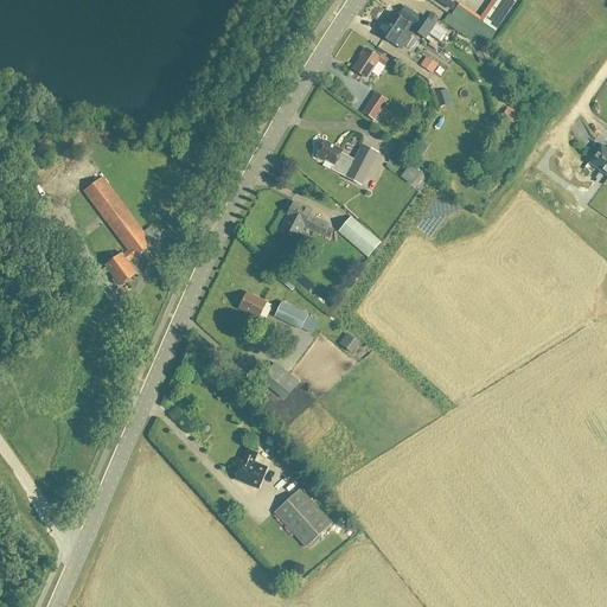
[(499,0),(487,24),(502,32),(510,17),(516,20),(524,5),(513,0),(499,0)]
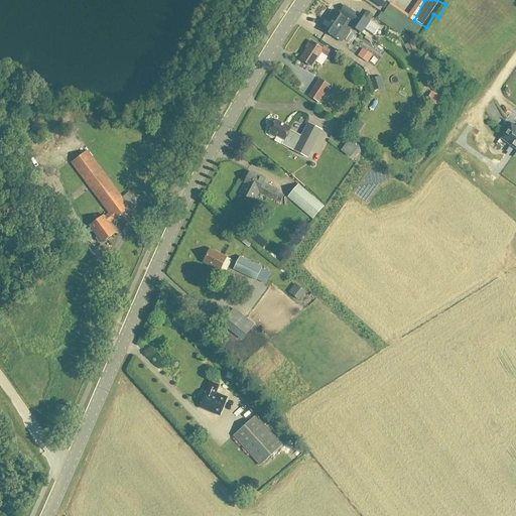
[(321,28),(343,41),(352,26),(362,32),(370,20),(358,12),(357,13),(345,5),(339,14),(333,10),(321,28)]
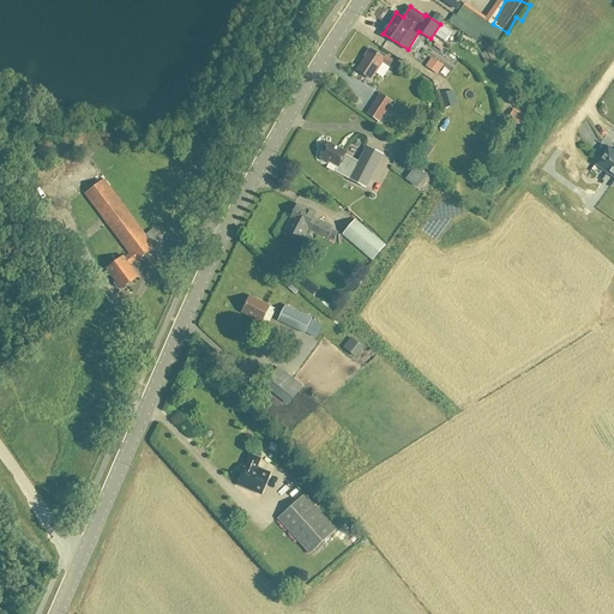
[(519,42),(516,47),(528,53),(531,49),(519,42)]
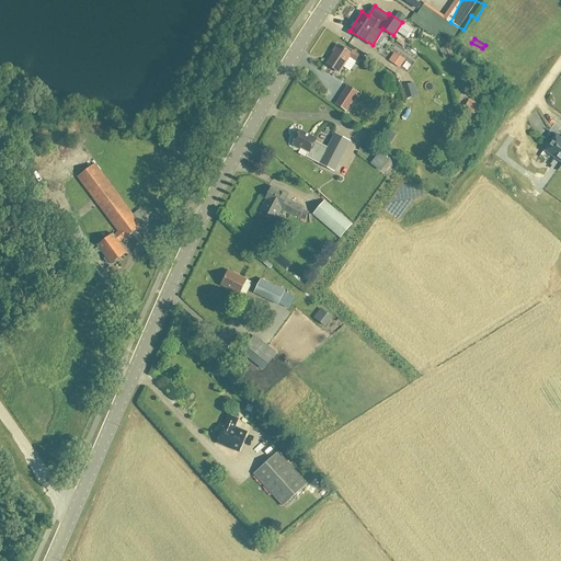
[(332,52),(333,52),(325,64),(340,72),(350,56),(356,60),(359,54),(353,50),(351,54),(338,45),(338,46),(336,46),(332,52)]
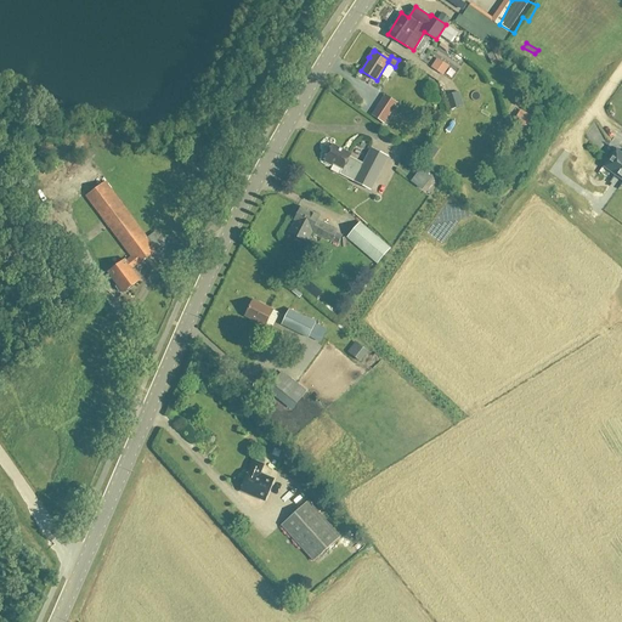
[(458,92),(447,96),(451,109),(463,106),(458,92)]
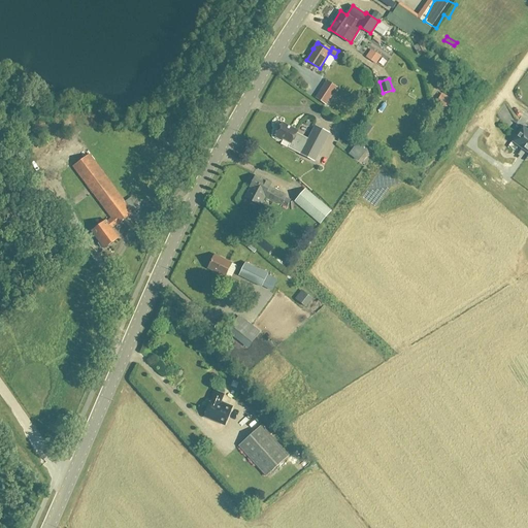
[(338,87),(329,80),(318,98),(327,104),(338,87)]
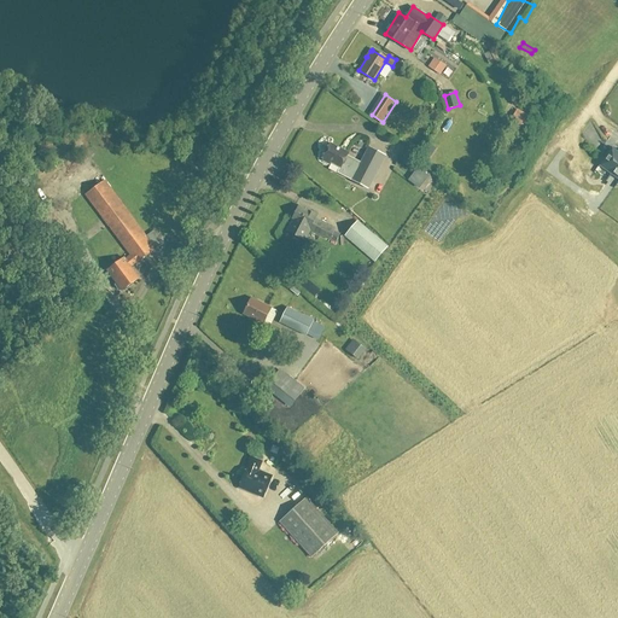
[(336,172),(365,187),(377,163),(365,157),(361,164),(345,156),(347,152),(328,143),(321,157),(324,158),(322,159),(328,163),(330,161),(339,167),(336,172)]
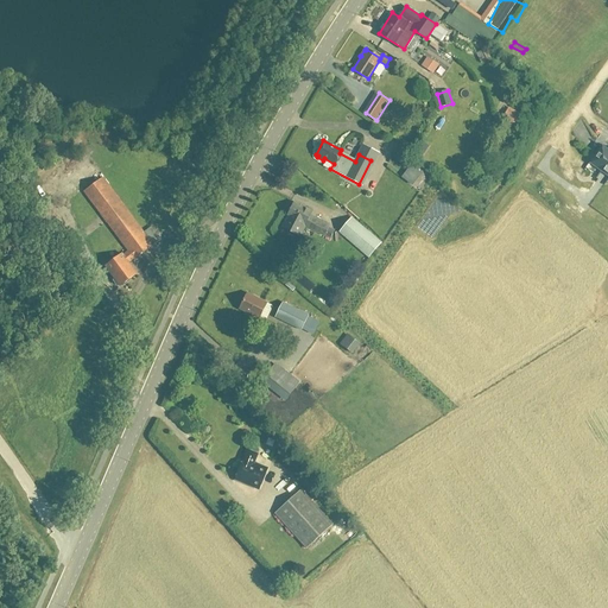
[(607,151),(602,147),(591,163),(602,170),(605,168),(607,169),(607,151)]
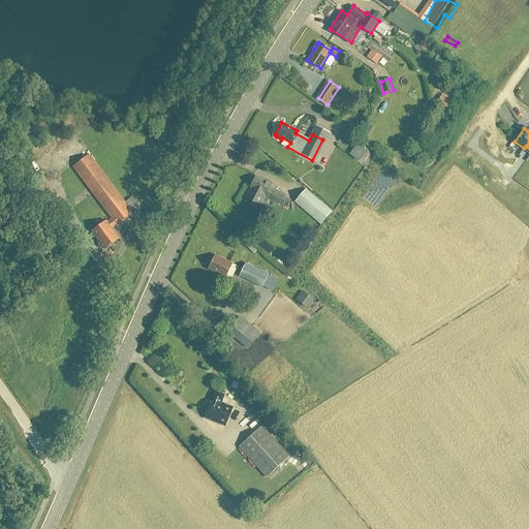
[(488,135),(478,149),(506,168),(517,156),(488,135)]
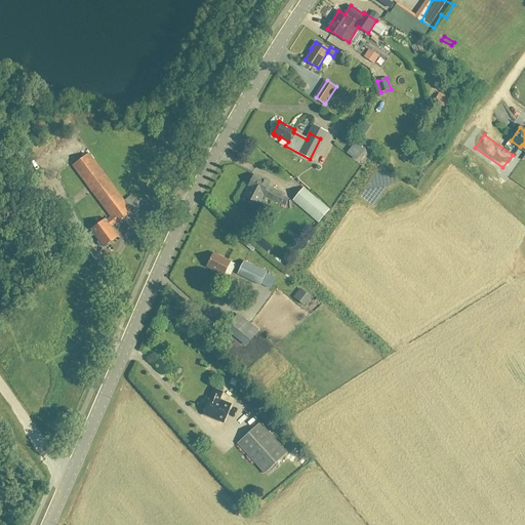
[(498,137),(496,142),(505,149),(508,145),(498,137)]
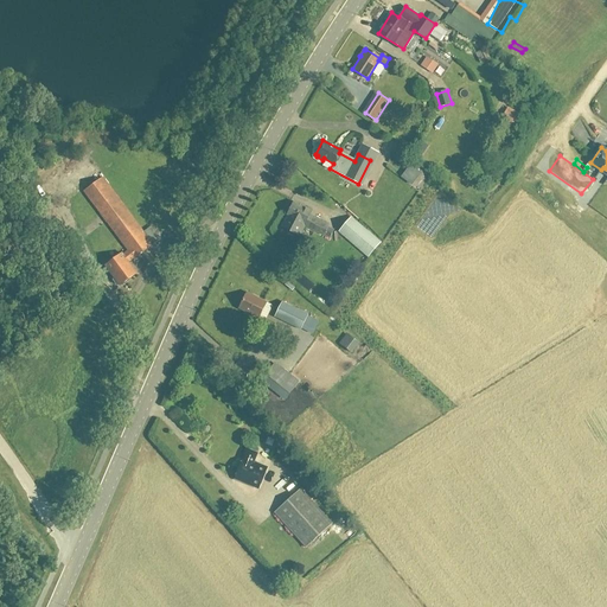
[(129,262),(153,244),(144,232),(103,177),(84,191),(128,251),(123,254),(122,253),(106,266),(114,279),(113,280),(116,285),(119,283),(120,286),(136,273),(129,262)]
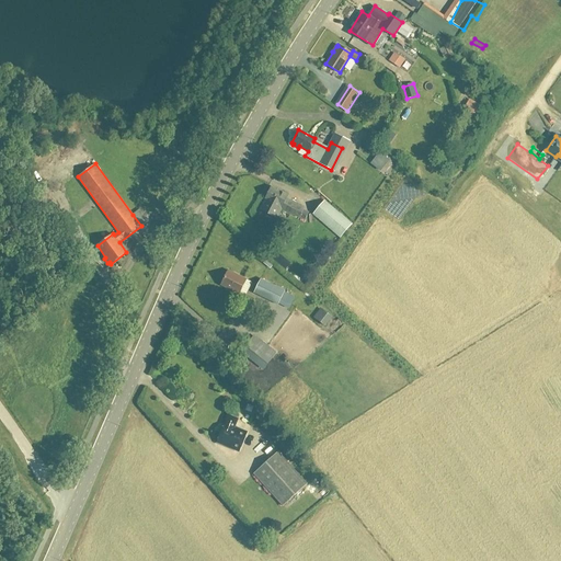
[(275,214),(278,207),(299,218),(305,207),(286,198),(288,194),(278,190),(278,191),(271,187),(265,198),(266,198),(263,207),(260,212),(273,218),(275,214)]
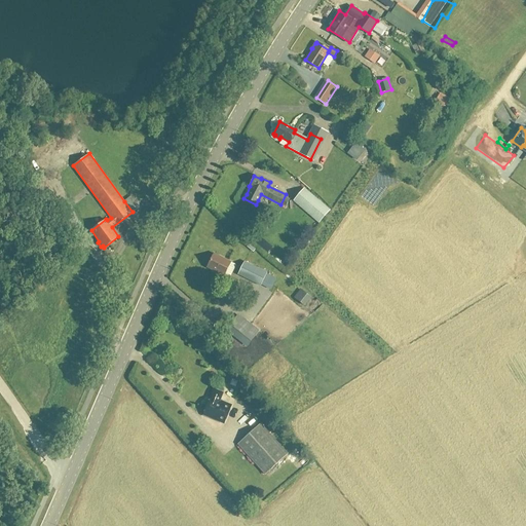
[(330,210),(311,193),(300,205),(320,222),(330,210)]
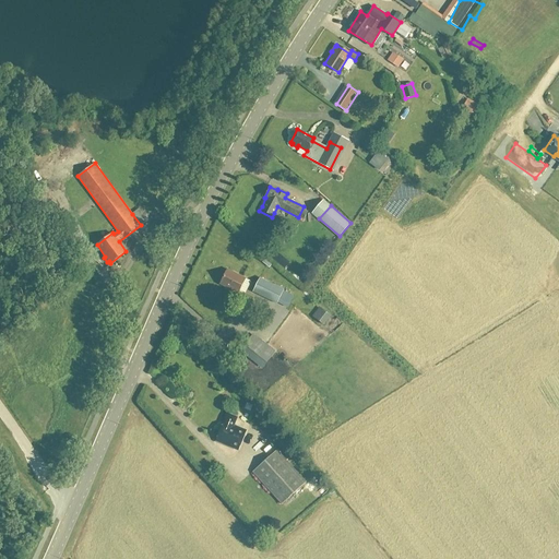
[(238,293),(246,278),(227,270),(221,284),(238,293)]
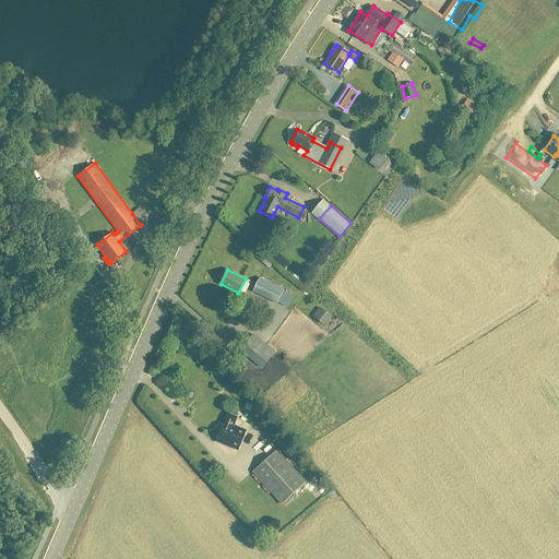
[(277,304),(284,289),(260,278),(253,292),(277,304)]
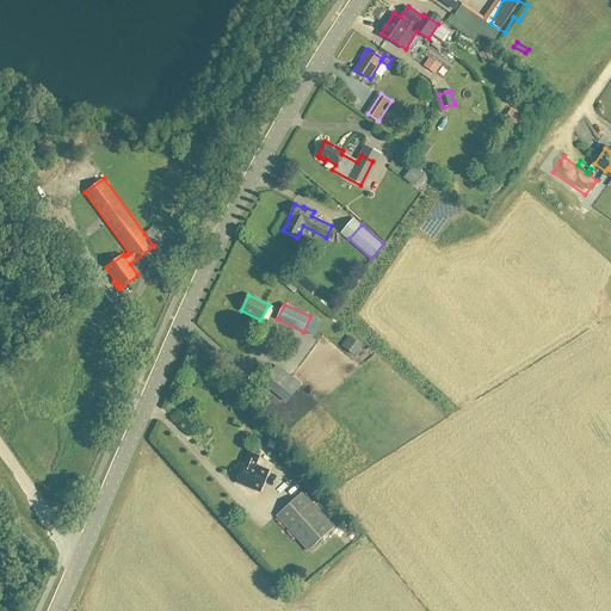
[(353,355),(360,345),(350,335),(343,345),(353,355)]
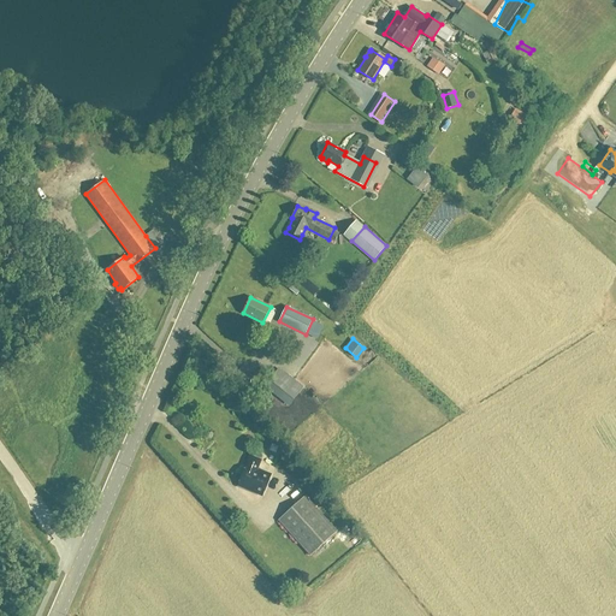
[(268,391),(286,406),(294,397),(276,383),(268,391)]
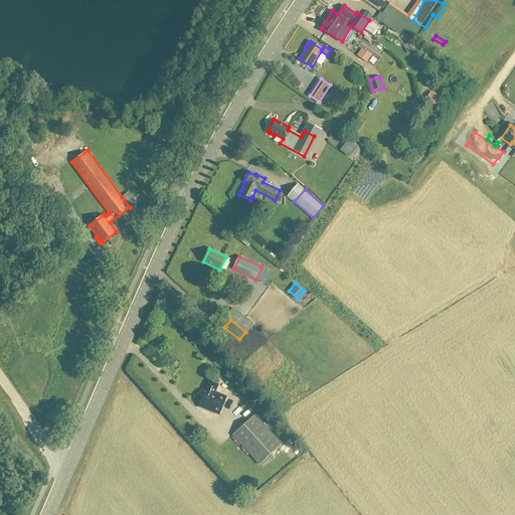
[(206,388),(199,406),(219,414),(226,395),(215,391),(218,384),(209,380),(207,388),(206,388)]
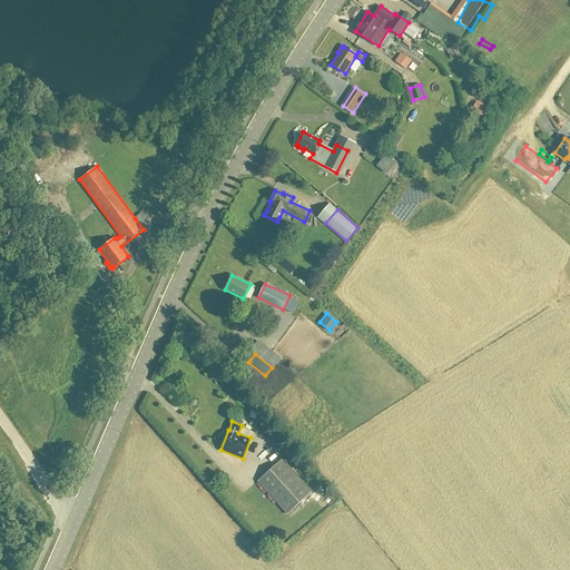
[(257,482),(287,514),(312,492),(282,460),(257,482)]
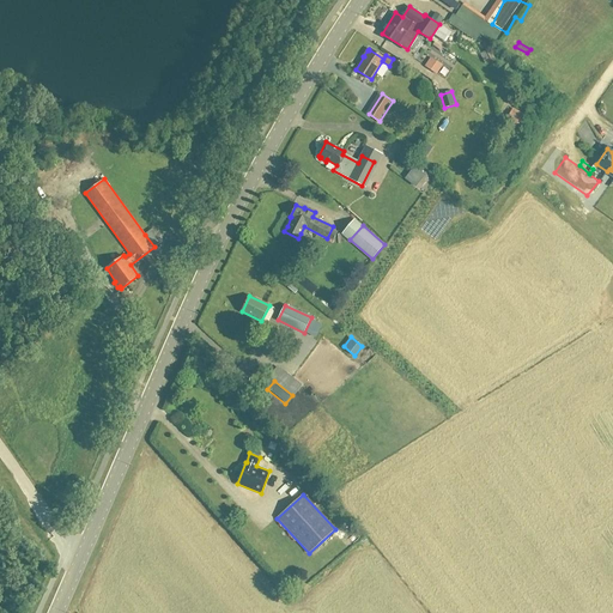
[(308,581),(301,587),(307,594),(314,588),(308,581)]
